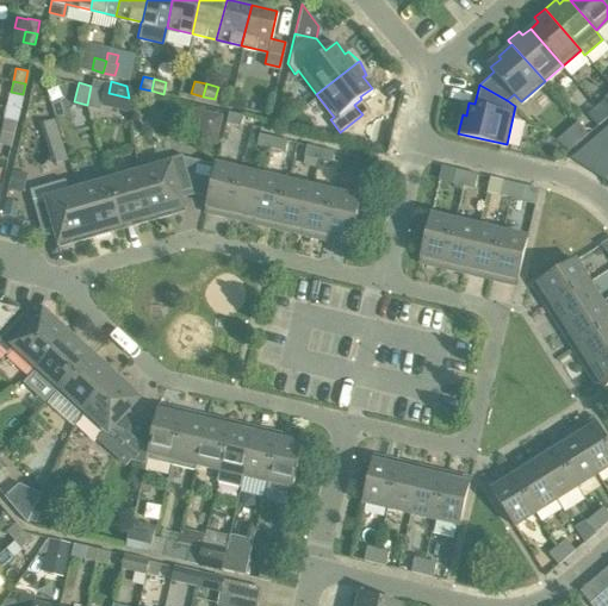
[(104,88),(91,86),(87,105),(99,107),(104,88)]
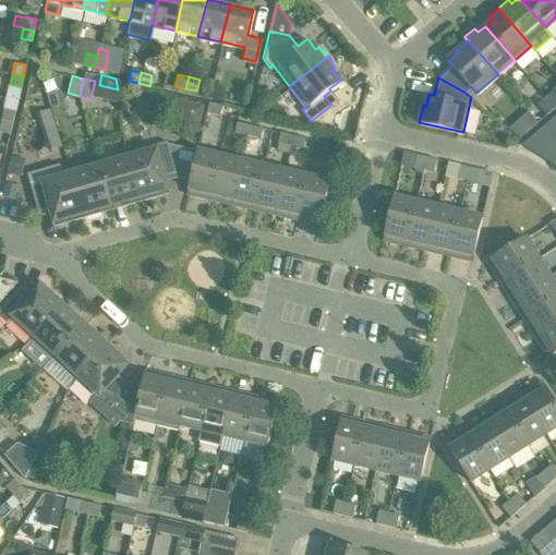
[(555,92),(553,87),(545,95),(555,106),(555,104),(555,92)]
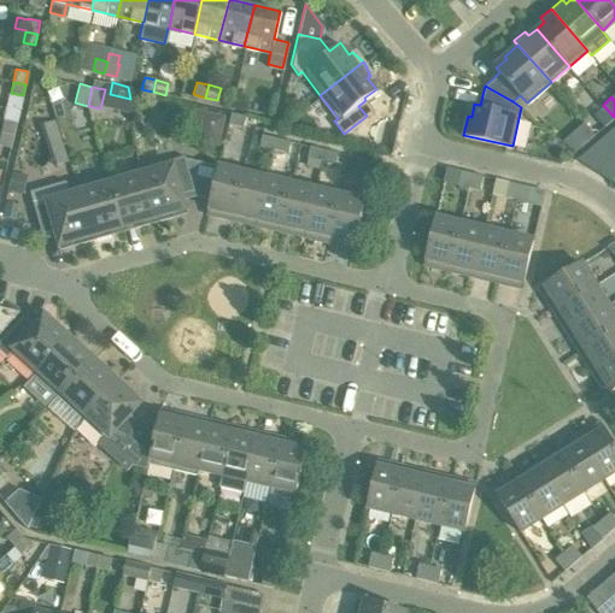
[(593,112),(604,124),(614,117),(603,105),(593,112)]
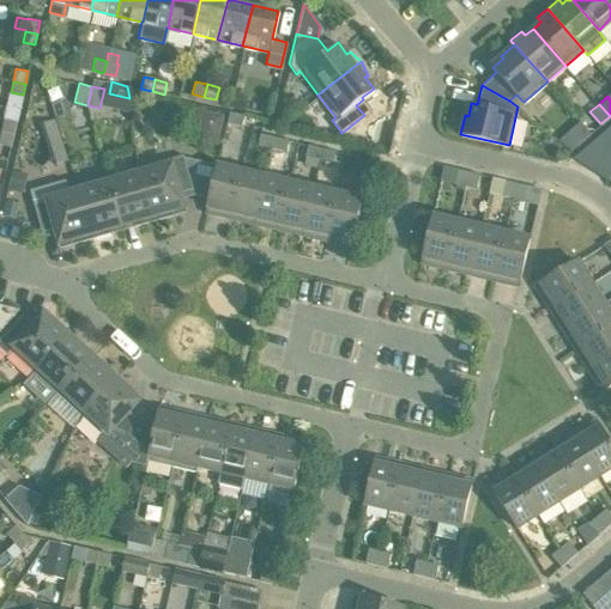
[(241,125),(243,114),(229,110),(227,121),(241,125)]
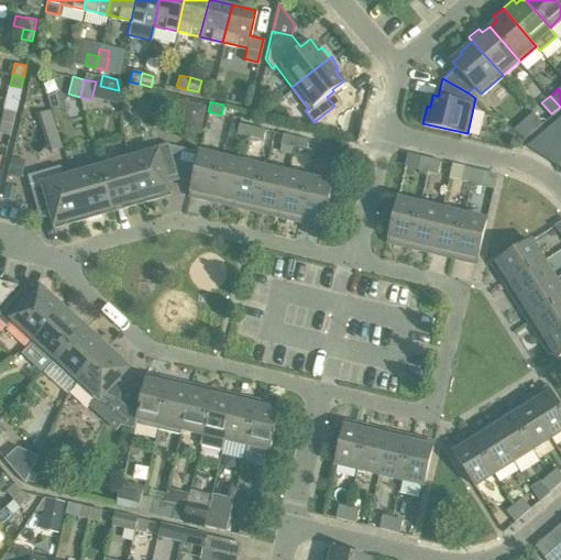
[(3,109),(1,121),(12,123),(14,111),(3,109)]
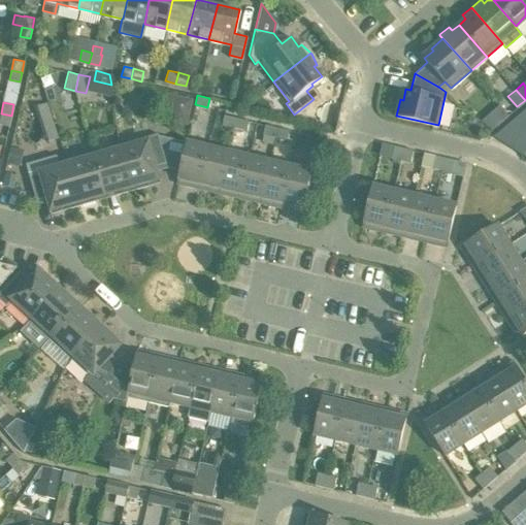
[(0,123),(9,125),(11,116),(1,113),(0,118),(0,123)]
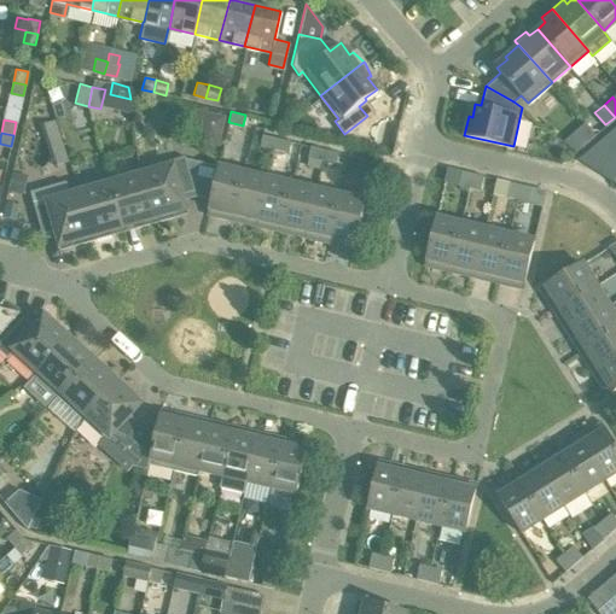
[(274,147),(277,136),(262,133),(260,144),(274,147)]
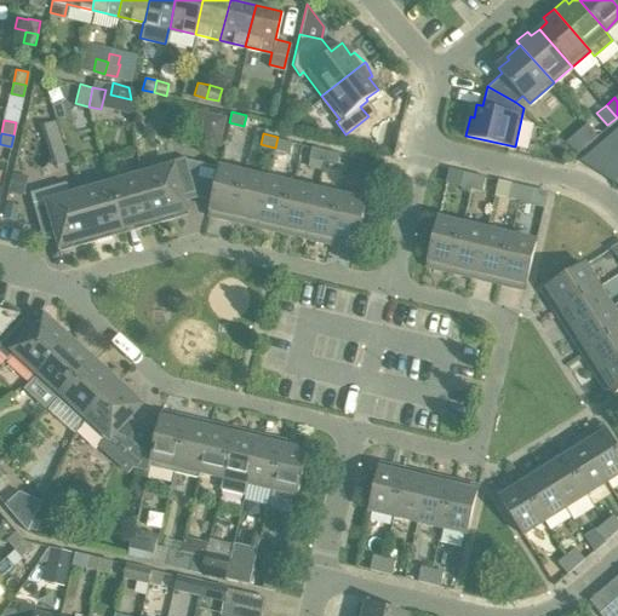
[(278,137),(275,148),(290,151),(292,139),(278,137)]
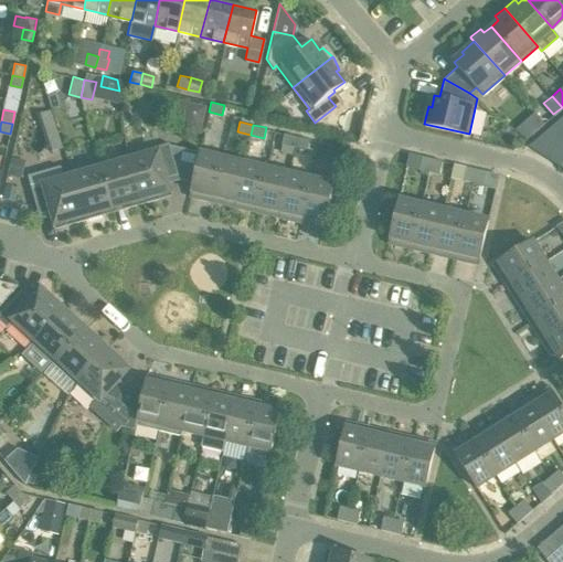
[(295,145),(297,135),(284,131),(282,142),(294,145),(295,145)]
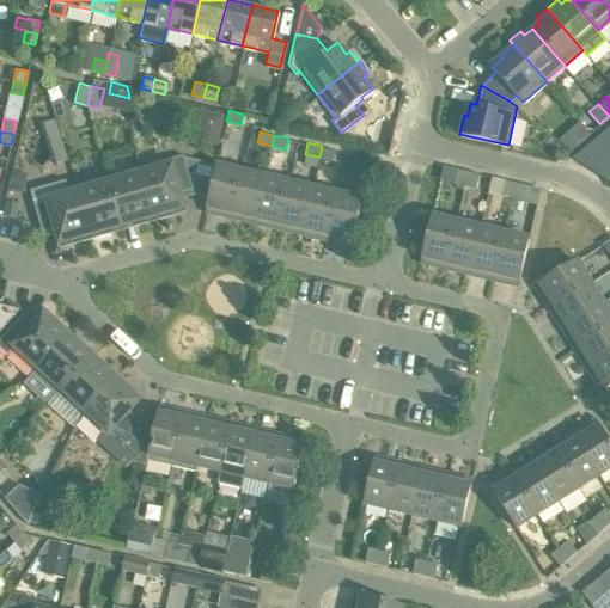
[(322,146),(319,157),(334,160),(336,149),(322,146)]
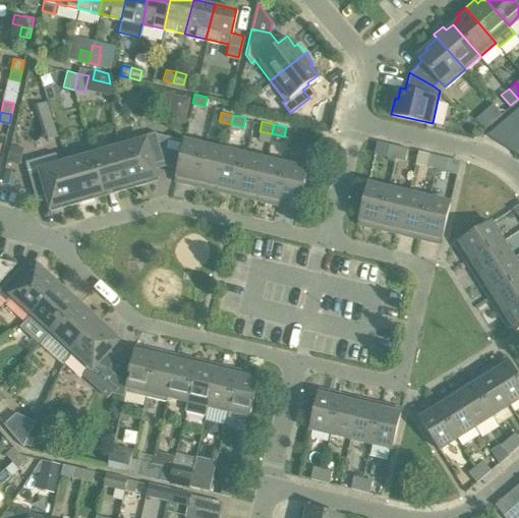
[(156,130),(117,141),(130,185),(145,181),(143,178),(156,174),(152,163),(164,160),(156,130)]
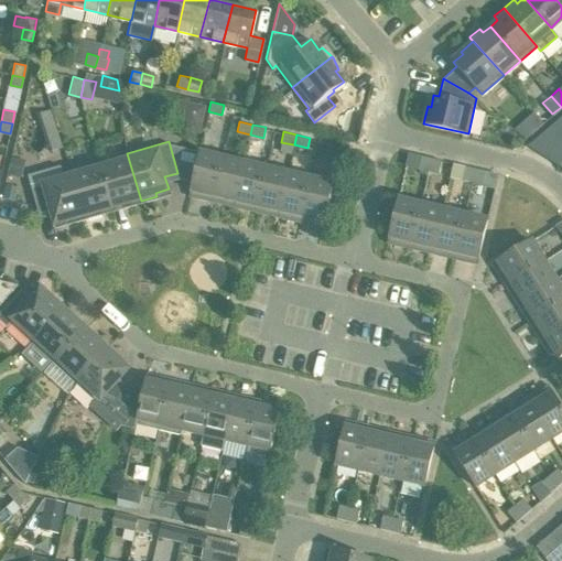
[(325,152),(338,155),(342,146),(327,142),(325,152)]
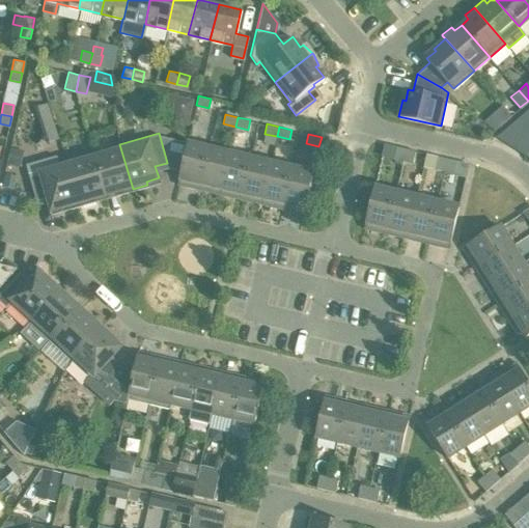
[(192,181),(200,183),(210,146),(188,141),(178,183),(191,186),(192,181)]
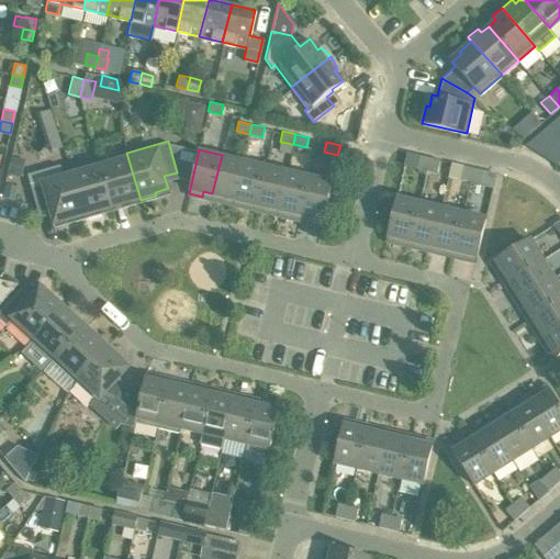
[(126,153),(99,160),(111,204),(123,201),(124,204),(141,200),(126,153)]
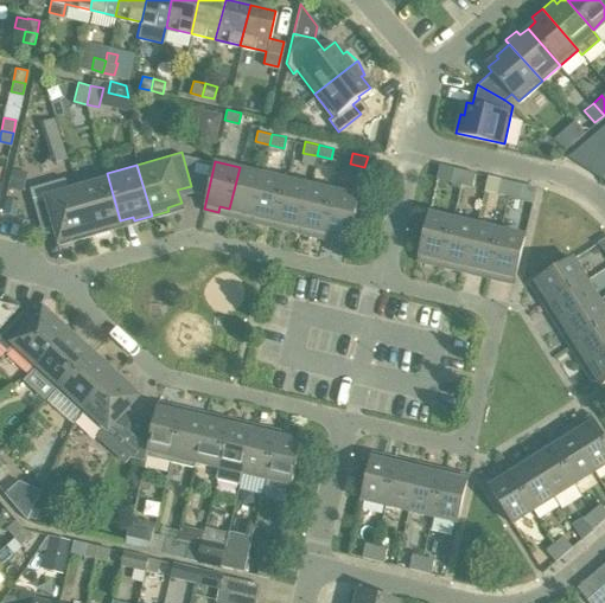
[(462,183),(465,168),(453,166),(450,180),(462,183)]
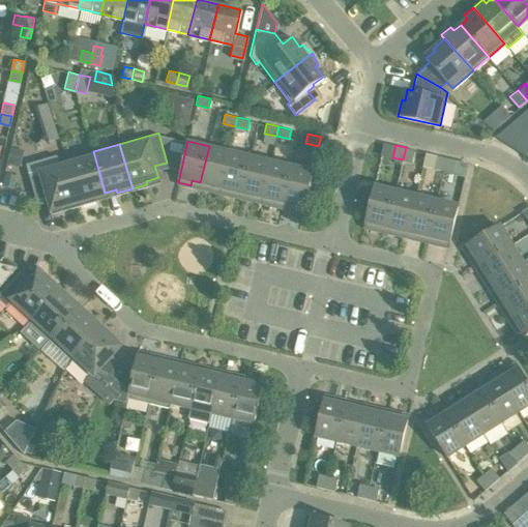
[(208,189),(220,192),(229,151),(209,146),(200,182),(209,184),(208,189)]
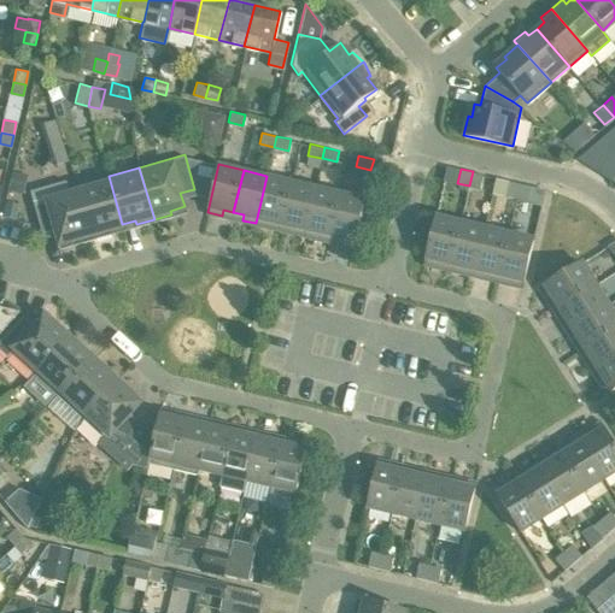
[(25,175),(12,171),(9,188),(21,190),(25,175)]
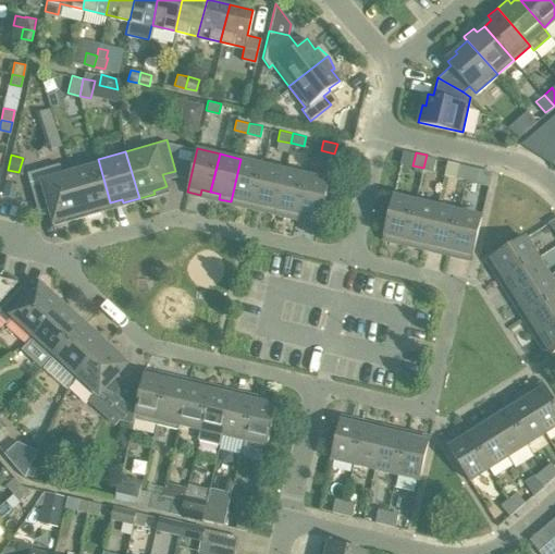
[(427,155),(423,168),(433,170),(436,157),(427,155)]
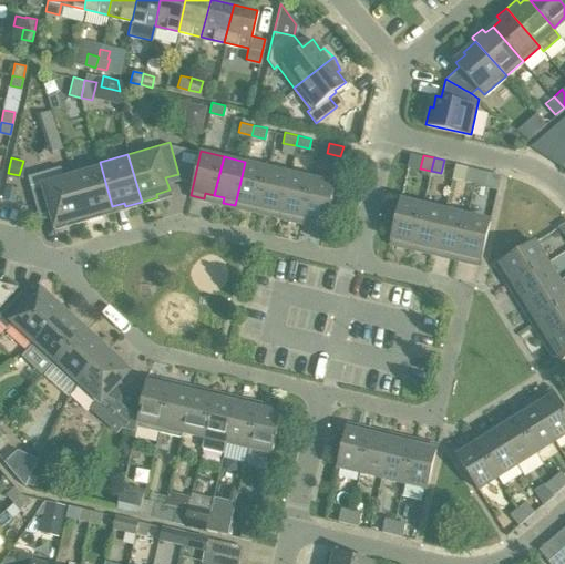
[(100,162),(71,171),(72,175),(73,175),(85,218),(101,214),(100,209),(112,206),(100,162)]
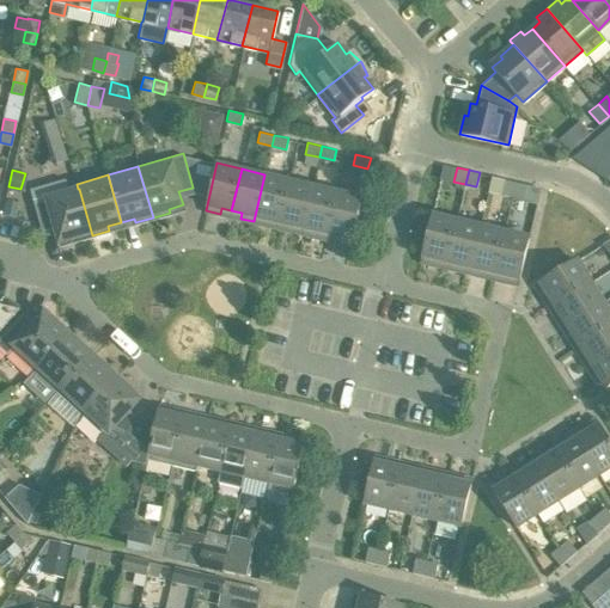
[(269,219),(279,221),(288,180),(264,174),(254,221),(268,225),(269,219)]
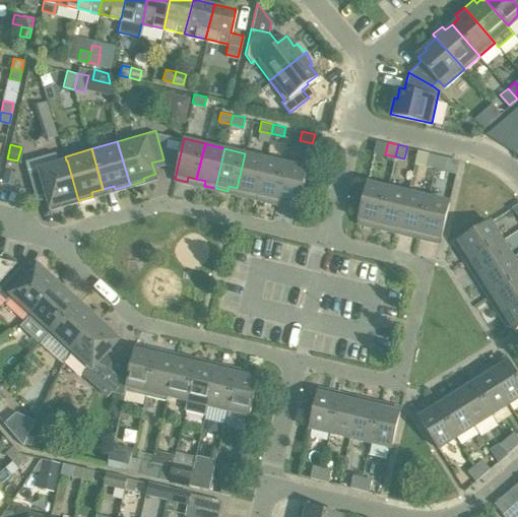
[(63,204),(78,200),(67,160),(66,160),(58,164),(55,151),(24,160),(36,196),(47,193),(51,204),(62,201),(63,204)]
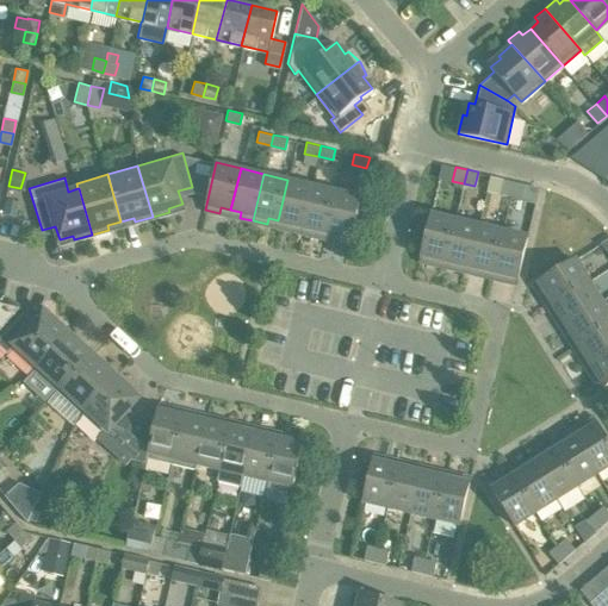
[(512,194),(514,180),(503,177),(500,192),(512,194)]
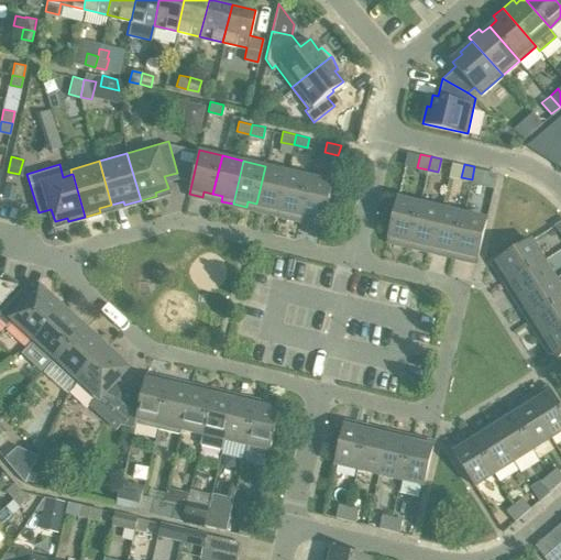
[(265,211),(277,215),(287,171),(265,166),(256,204),(266,206),(265,211)]
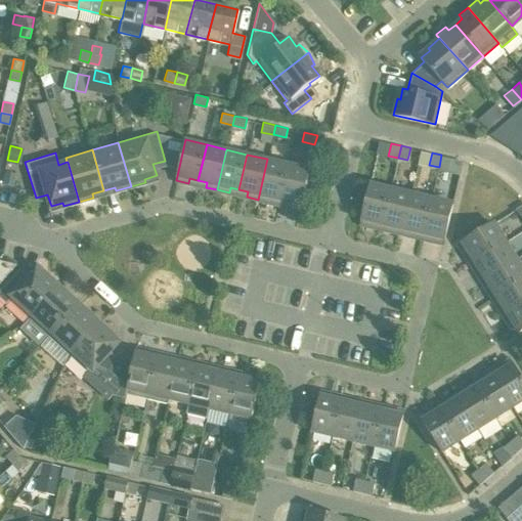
[(441,155),(439,167),(448,170),(451,157),(441,155)]
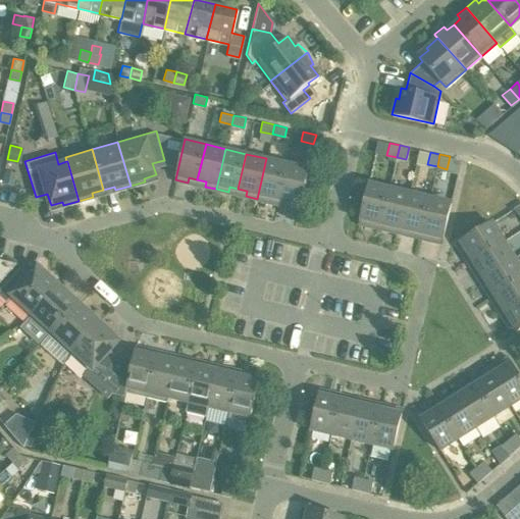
[(269,196),(278,199),(287,163),(266,158),(257,199),(268,201),(269,196)]
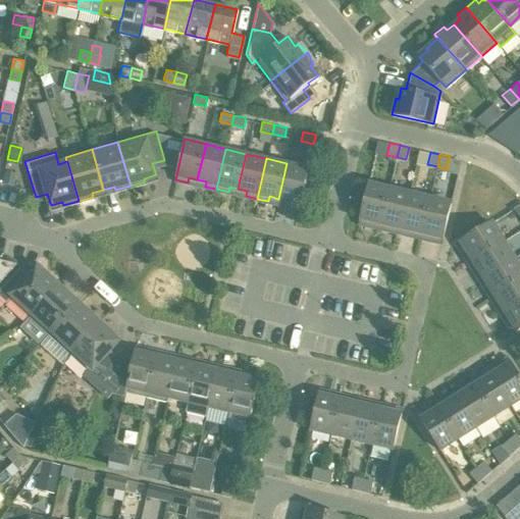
[(299,208),(308,168),(287,163),(278,199),(288,201),(287,205),(299,208)]
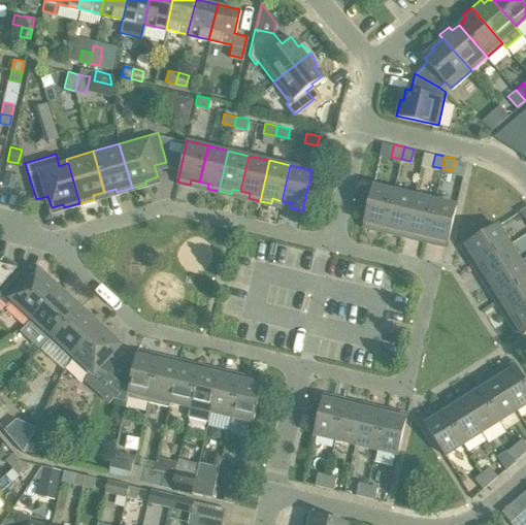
[(372,185),(363,225),(375,228),(376,223),(386,225),(394,189),(372,185)]
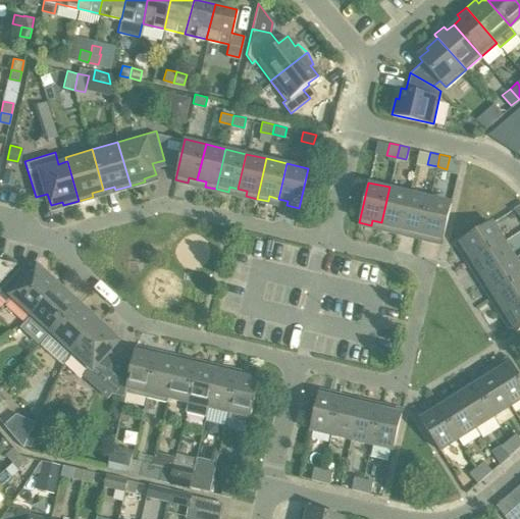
[(388,229),(401,231),(410,192),(390,187),(381,222),(390,224),(388,229)]
